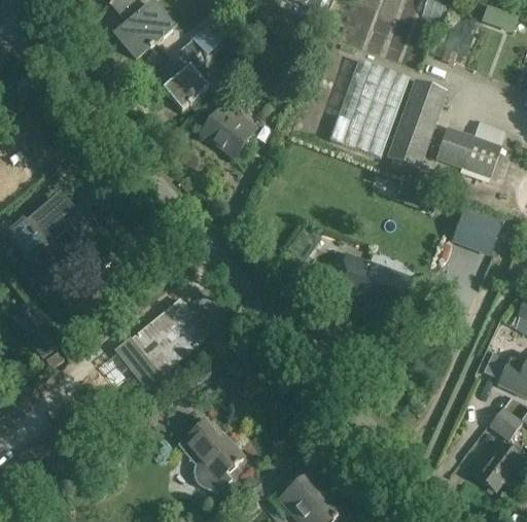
[(139,13),(135,8),(140,0),(111,0),(111,1),(130,23),(117,33),(127,44),(130,41),(140,54),(137,57),(138,58),(163,36),(174,26),(163,12),(153,1),(145,8),(139,13)]
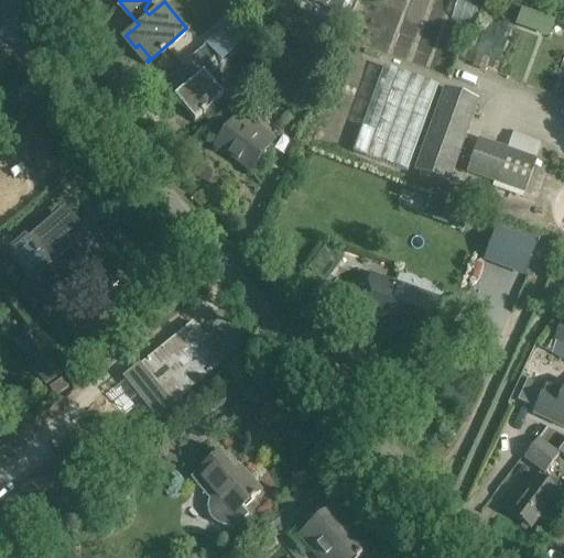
[(184,105),(187,102),(197,115),(194,117),(195,118),(212,104),(234,86),(210,59),(210,58),(215,55),(219,61),(235,47),(230,42),(238,35),(227,23),(182,62),(194,77),(174,94),(184,105)]
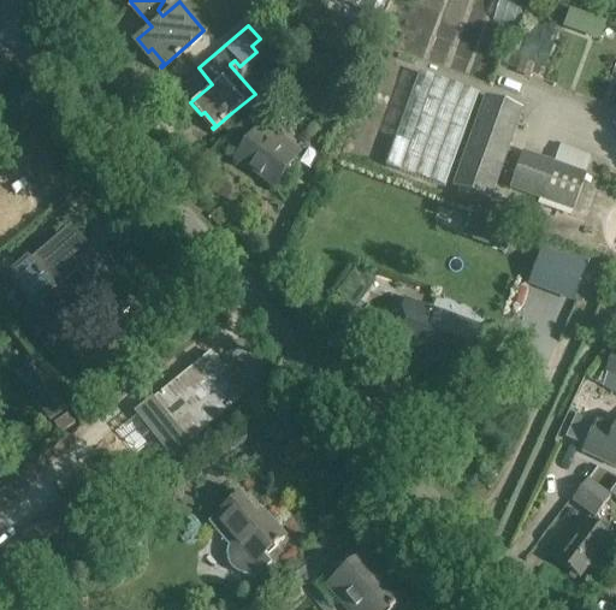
[(514,67),(528,73),(533,61),(520,55),(514,67)]
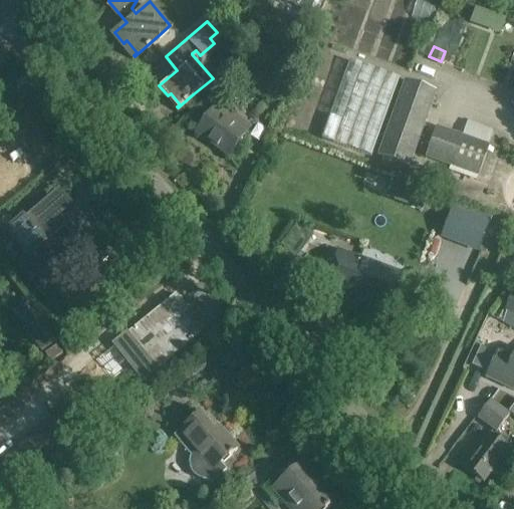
[(281,53),(272,63),(281,71),(288,63),(281,53)]
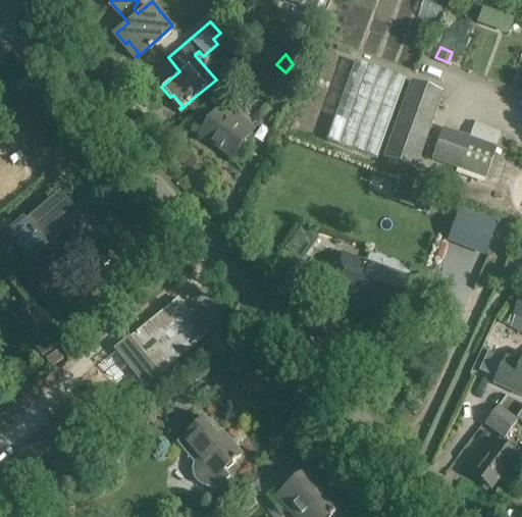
[(406,76),(355,58),(326,137),(377,154),(406,76)]
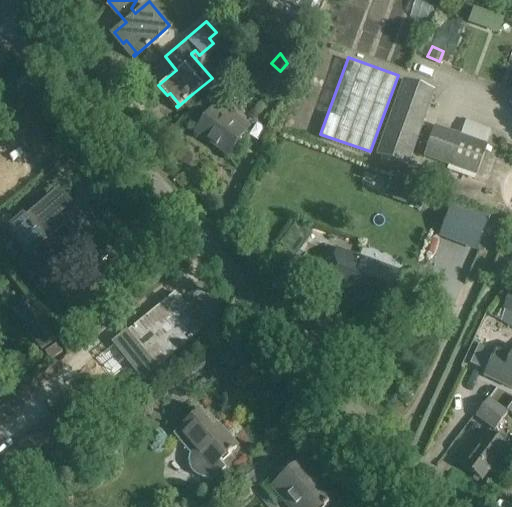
[(407,165),(434,89),(404,78),(376,154),(407,165)]
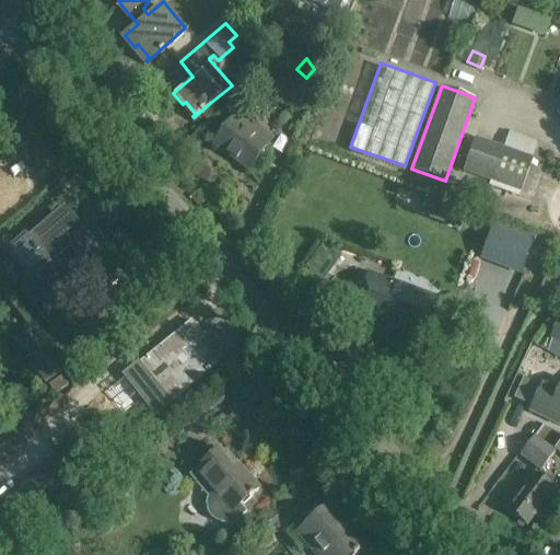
[(253,123),(236,110),(213,141),(249,166),(267,141),(248,128),(253,123)]
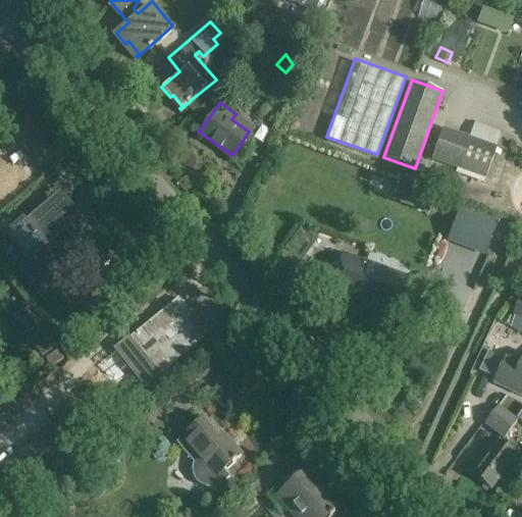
[(485,175),(497,145),(444,125),(432,156),(485,175)]
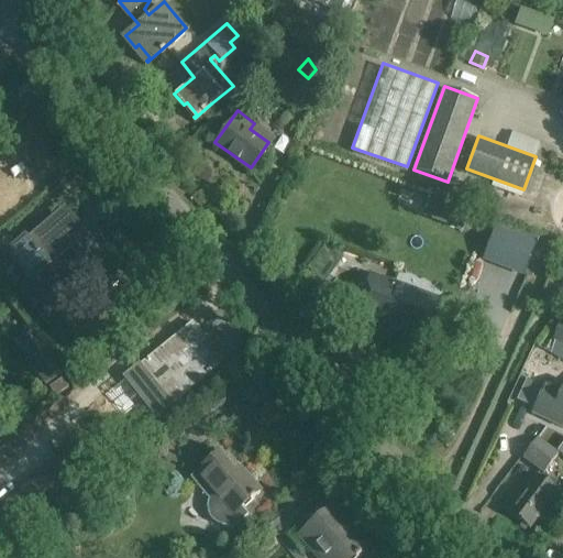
[(22,144),(0,163),(0,199),(6,206),(45,172),(22,144)]
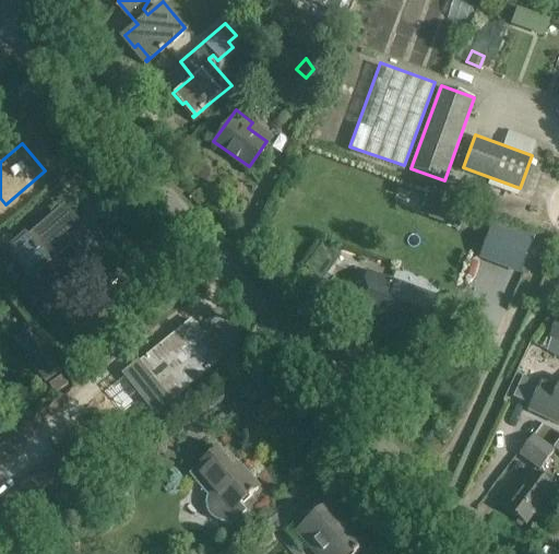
[(463,203),(442,196),(436,217),(455,224),(463,203)]
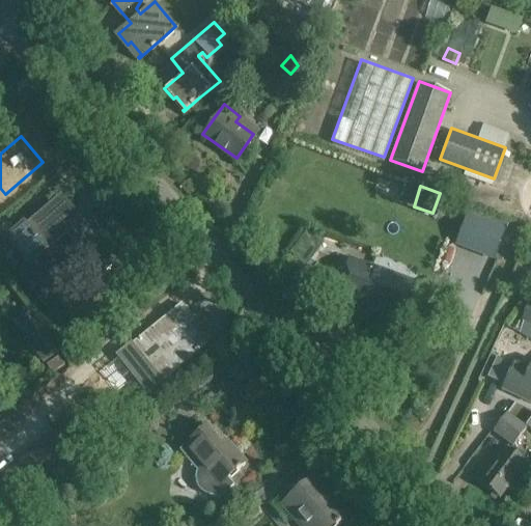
[(23,221),(6,234),(29,261),(49,244),(51,245),(63,234),(61,232),(65,229),(102,270),(117,256),(81,215),(76,219),(70,212),(74,209),(60,192),(59,193),(60,194),(25,223),(23,221)]
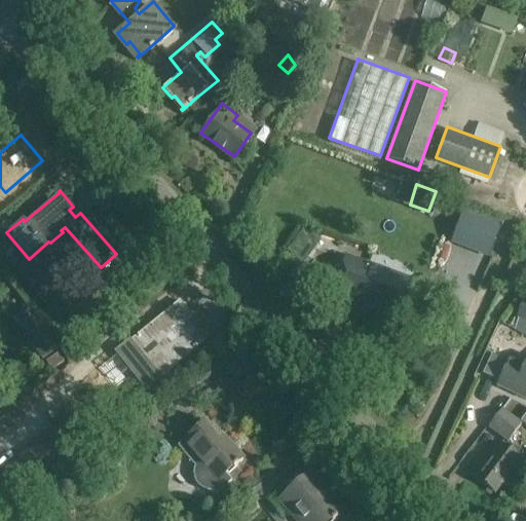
[(463,211),(453,237),(492,252),(501,225),(463,211)]
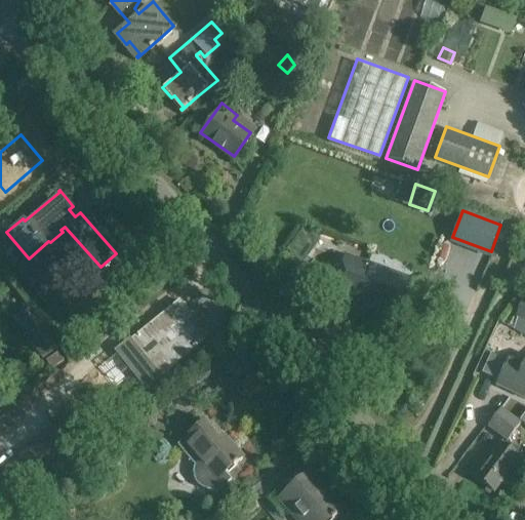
[(311,242),(297,230),(288,241),(303,252),(311,242)]
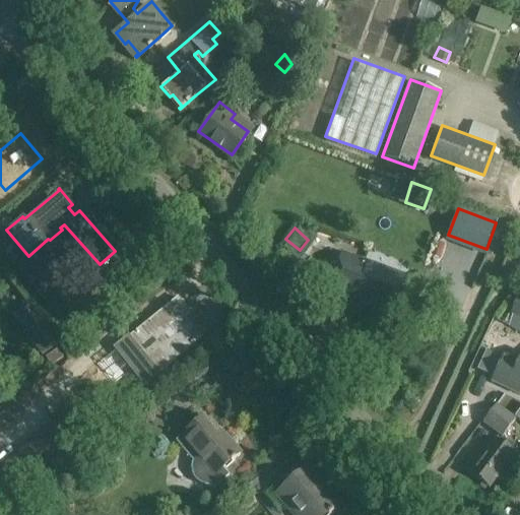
[(342,250),(329,288),(390,311),(404,272),(342,250)]
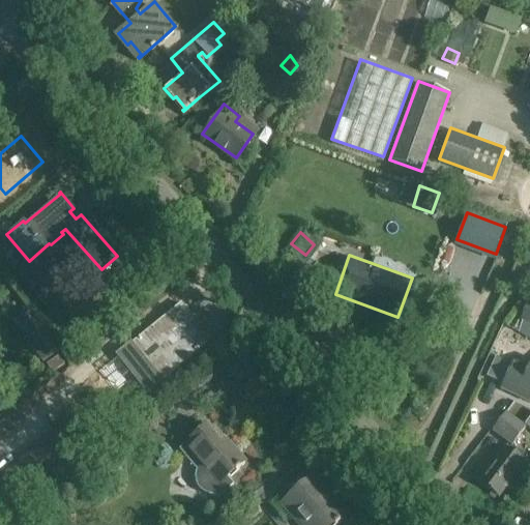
[(143,358),(146,356),(163,377),(189,353),(205,341),(194,326),(192,328),(185,321),(194,315),(181,300),(165,313),(129,344),(143,358)]
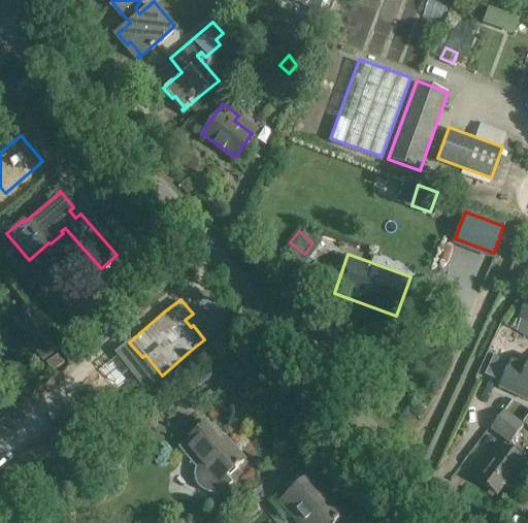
[(12,317),(43,360),(48,356),(58,349),(60,348),(35,314),(29,305),(12,317)]
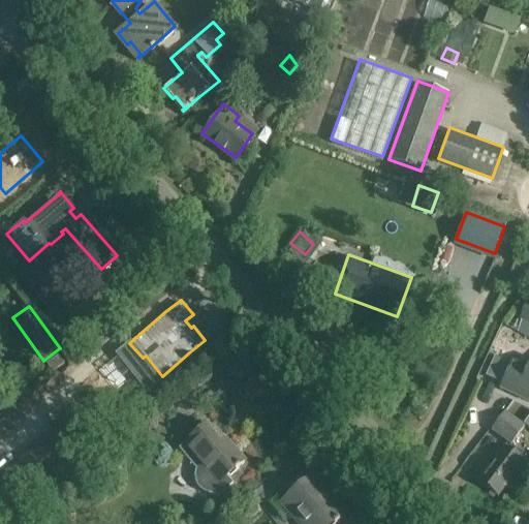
[(48,361),(55,370),(66,362),(59,352),(48,361)]
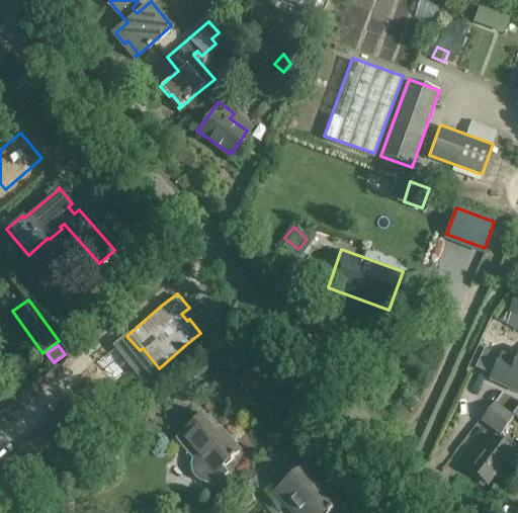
[(502,350),(490,376),(517,389),(517,353),(516,357),(502,350)]
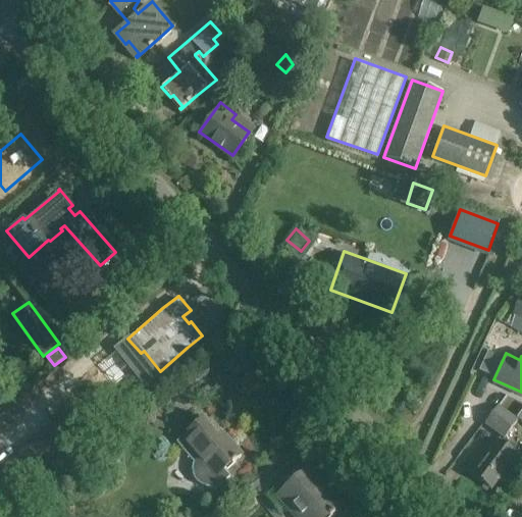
[(505,435),(518,417),(499,403),(484,420),(505,435)]
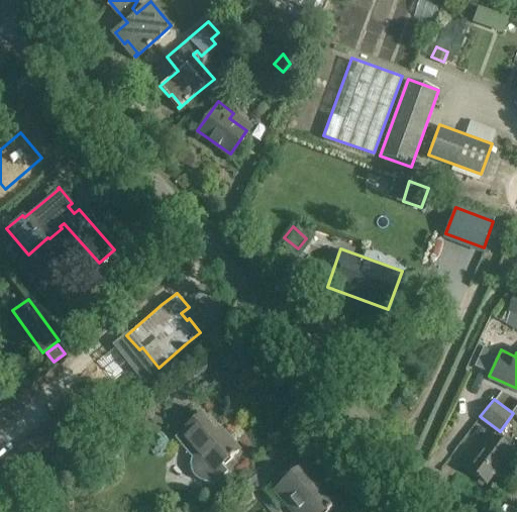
[(55,417),(0,461),(0,504),(76,443),(79,440),(59,414),(55,417)]
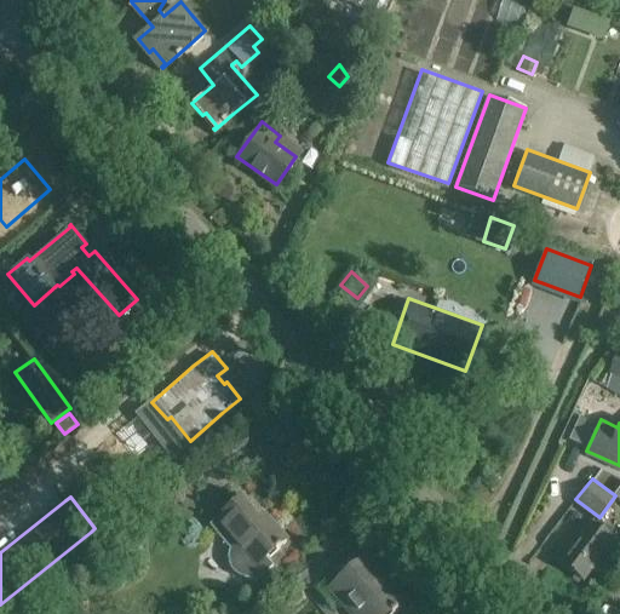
[(267,524),(242,497),(212,523),(231,546),(230,549),(230,550),(229,556),(230,558),(230,562),(233,566),(236,569),(239,572),(244,574),(257,578),(274,563),(265,555),(286,537),(271,520),(267,524)]
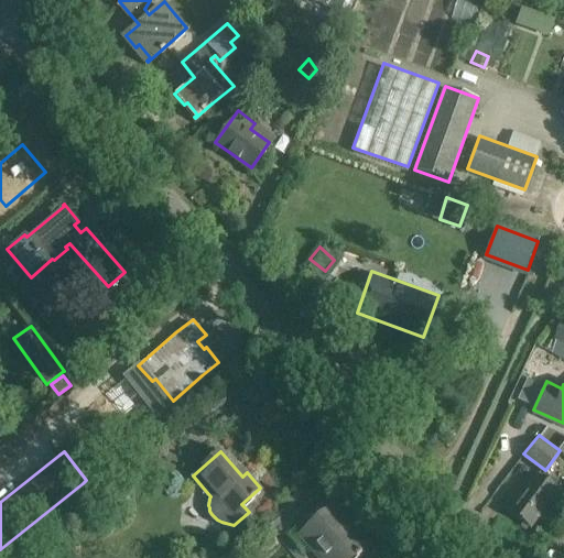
[(563,490),(560,487),(537,471),(525,487),(520,483),(503,504),(531,525),(539,514),(545,520),(563,493),(563,490)]
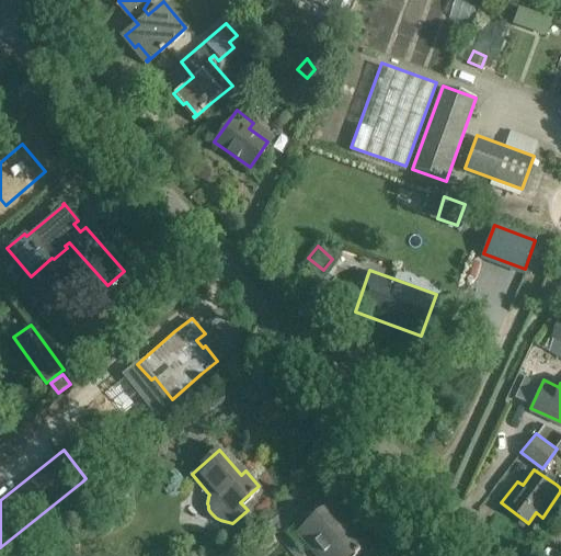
[(299,530),(319,554),(320,555),(350,555),(353,554),(355,555),(359,552),(358,549),(367,543),(333,502),(299,530)]
